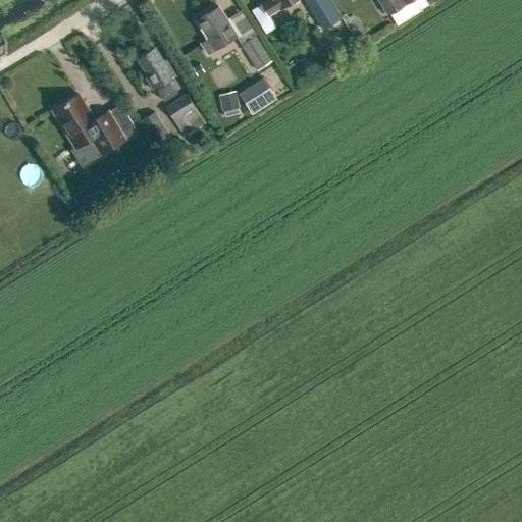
[(279,8),(292,0),(264,0),(260,3),(261,4),(267,14),(278,7),(279,8)]
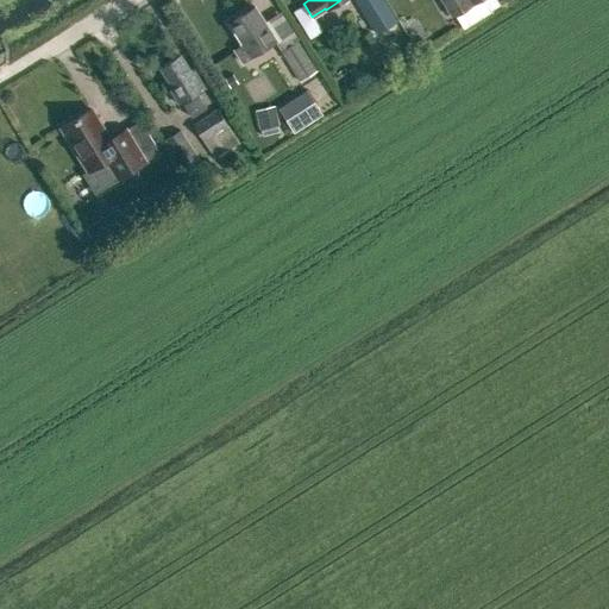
[(454,16),(471,5),(468,0),(441,0),(452,17),(454,16)]
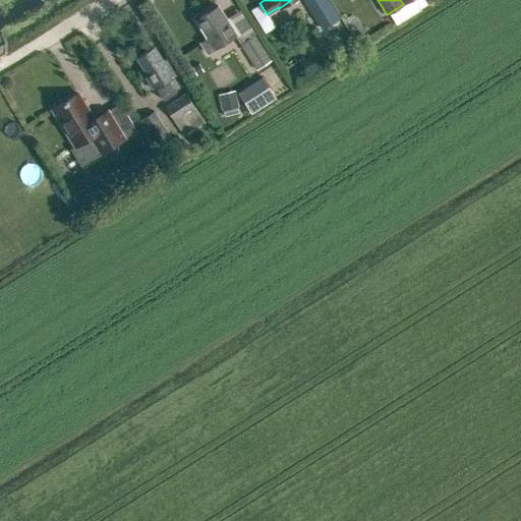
[(424,0),(409,0),(404,3),(411,15),(428,5),(424,0)]
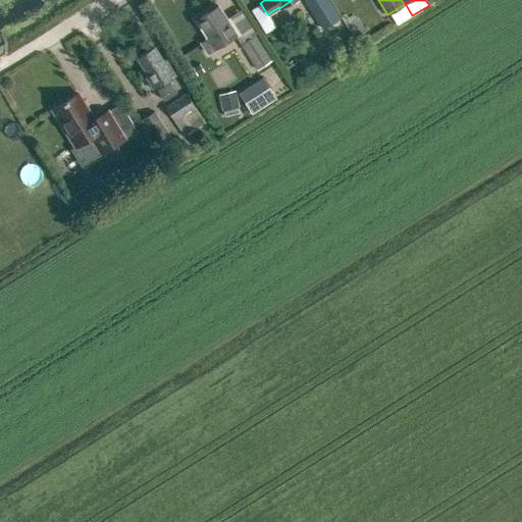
[(397,24),(412,15),(405,3),(389,13),(397,24)]
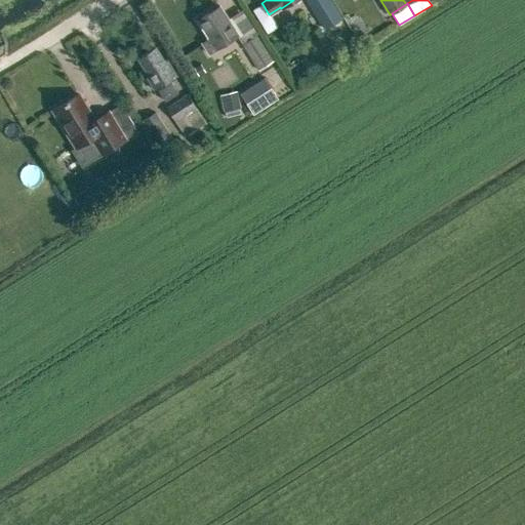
[(269,14),(263,4),(253,10),(268,33),(277,27),(269,14)]
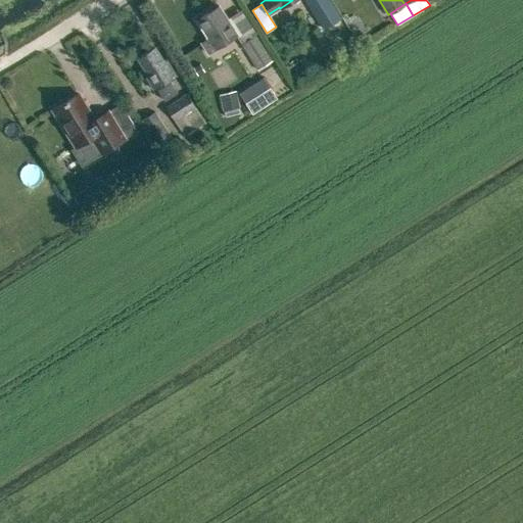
[(207,53),(237,35),(219,5),(196,19),(207,38),(201,43),(207,53)]
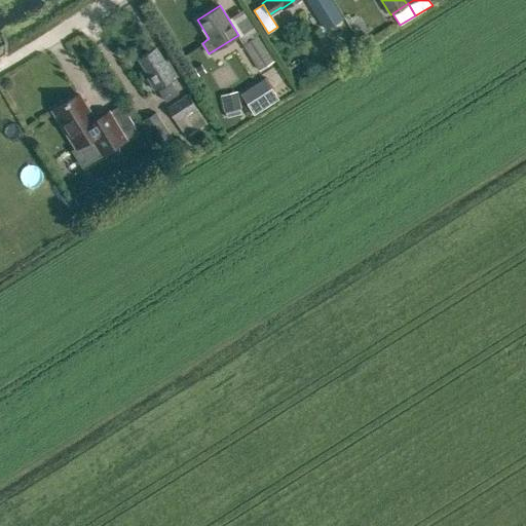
[(337,10),(320,22),(326,32),(343,22),(337,10)]
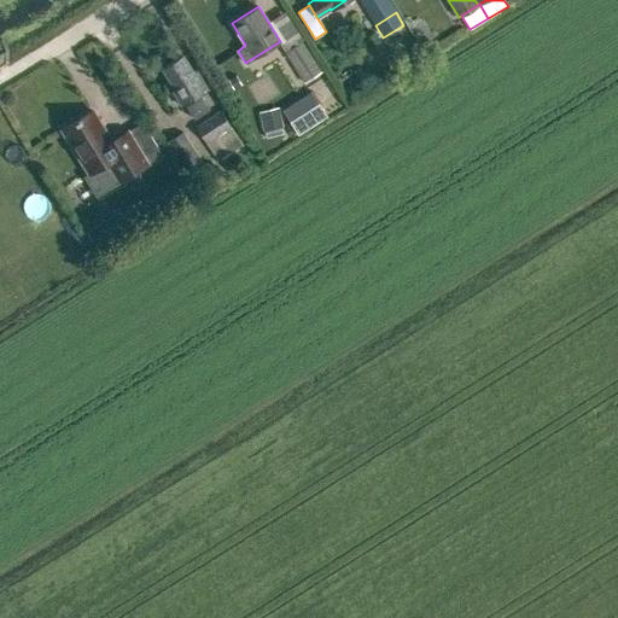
[(304,82),(322,70),(302,40),(284,51),(304,82)]
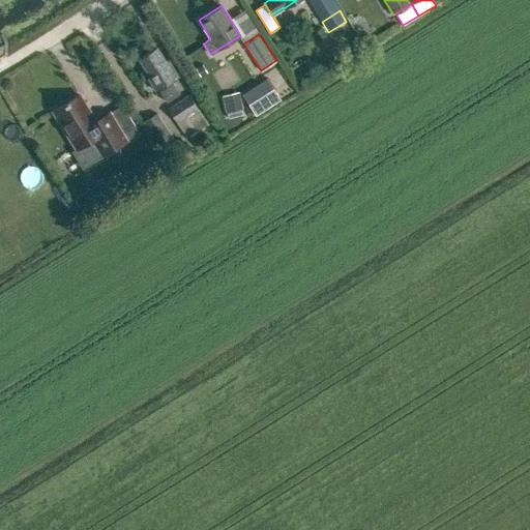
[(165,61),(156,48),(139,58),(150,76),(148,77),(155,90),(158,89),(166,101),(179,93),(172,80),(178,77),(168,59),(165,61)]
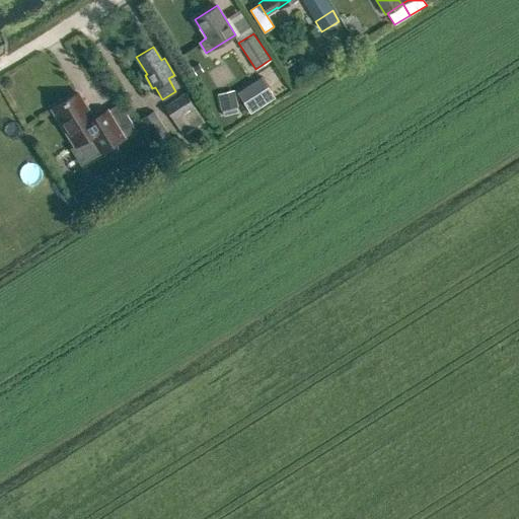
[(250,110),(274,95),(268,85),(243,100),(250,110)]
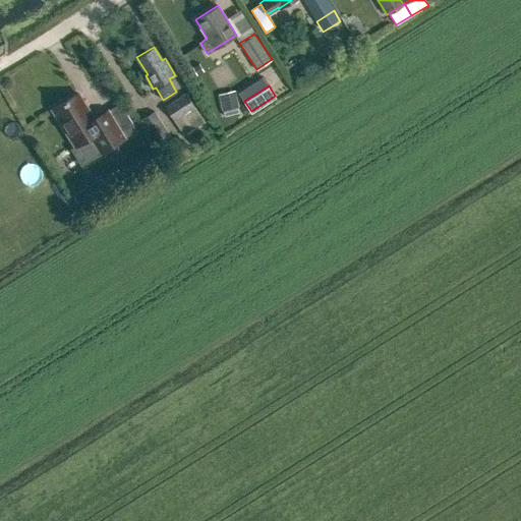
[(174,120),(194,106),(185,92),(165,106),(174,120)]
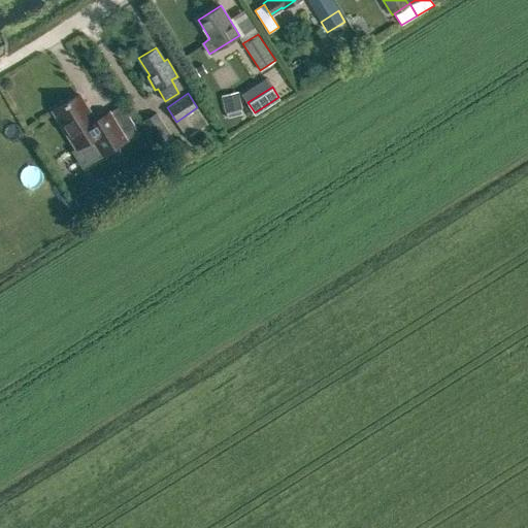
[(78,94),(53,109),(76,147),(72,150),(81,166),(101,154),(126,138),(108,111),(95,120),(78,94)]
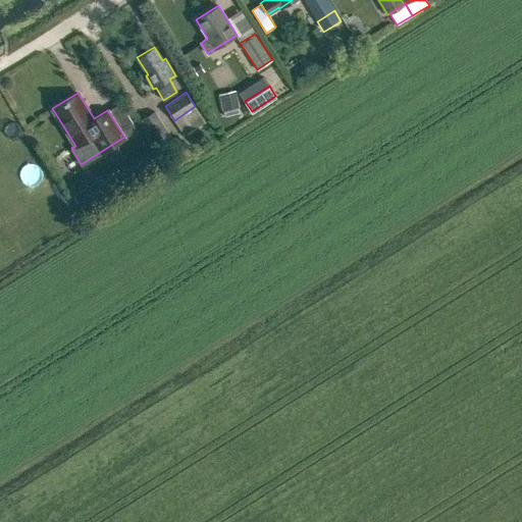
[(239,108),(236,94),(219,97),(221,111),(239,108)]
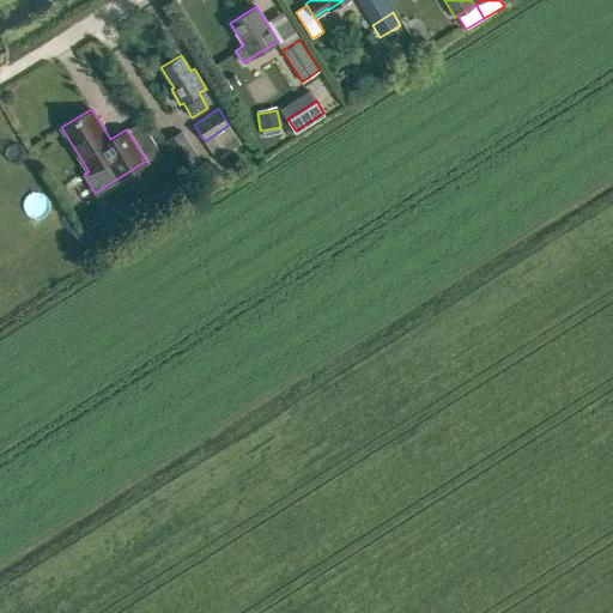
[(229,125),(205,141),(216,159),(241,144),(229,125)]
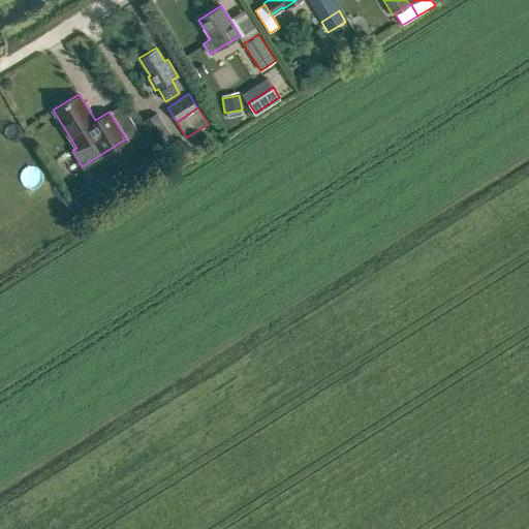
[(158,146),(173,136),(157,112),(143,122),(158,146)]
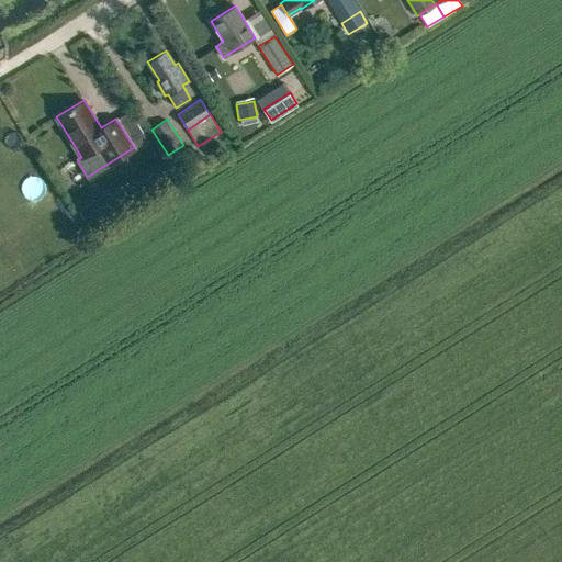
All buildings are outlined.
